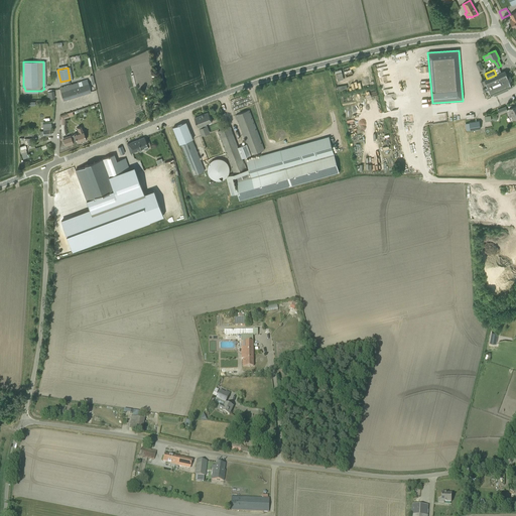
[(487,79),(481,82),(484,88),(483,88),(484,91),(489,89),(491,96),(512,87),(509,81),(511,80),(510,77),(509,77),(508,75),(507,76),(505,72),(496,75),(487,79)]
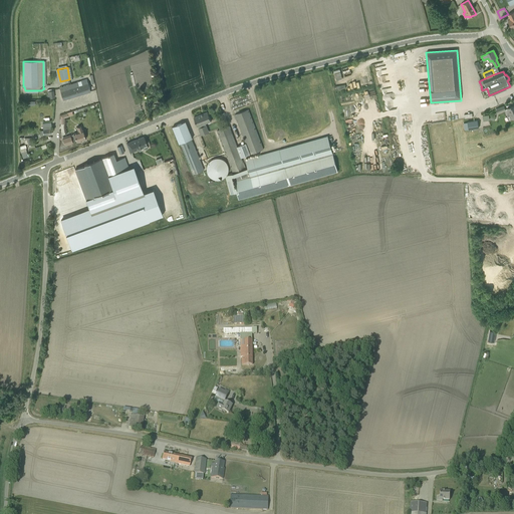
[(59,87),(63,99),(90,91),(86,79),(59,87)]
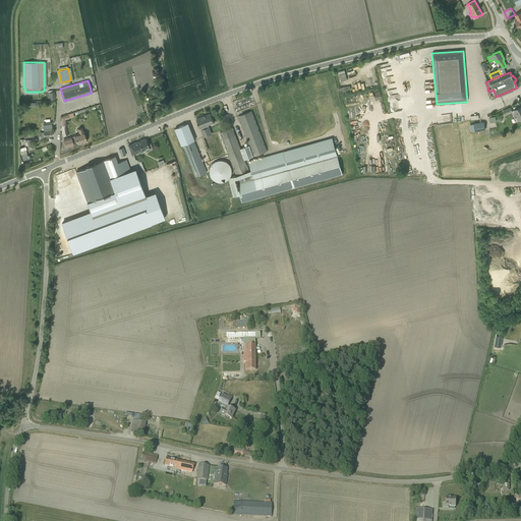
[(251,111),(238,116),(239,119),(239,120),(240,121),(249,146),(253,157),(267,152),(251,111)]
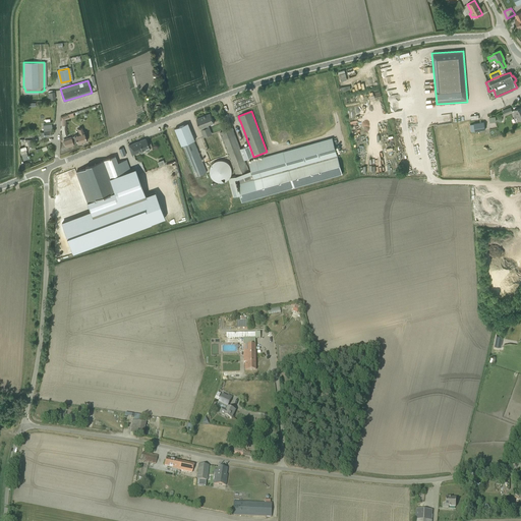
[(214,123),(210,114),(196,119),(200,128),(214,123)]
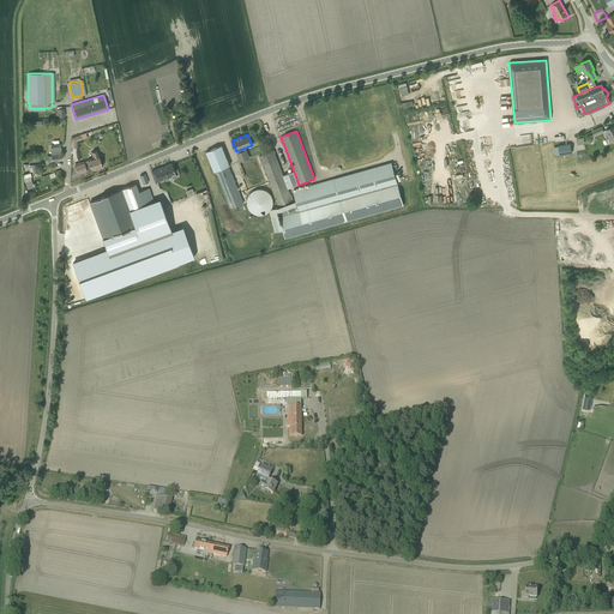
[(558,145),(560,155),(572,154),(570,144),(558,145)]
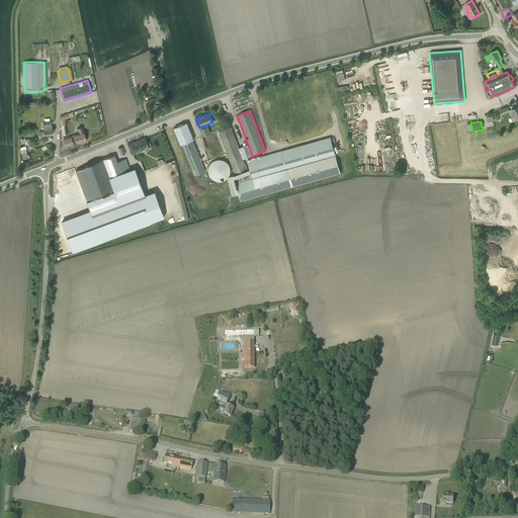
[(181,145),(192,140),(194,140),(187,122),(173,127),(180,145),(181,145)]
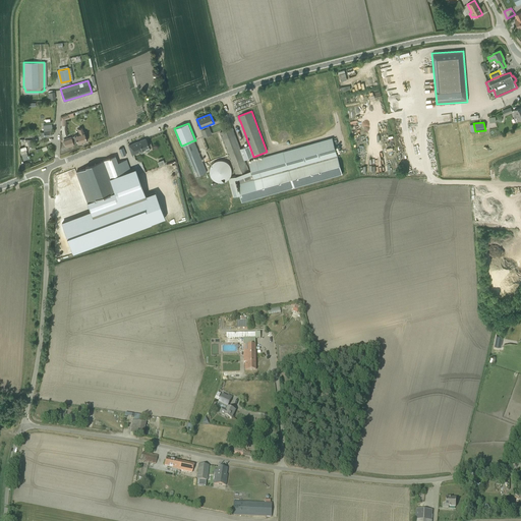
[(63,139),(66,148),(77,143),(77,145),(87,140),(82,127),(78,129),(79,133),(74,135),(75,135),(63,139)]
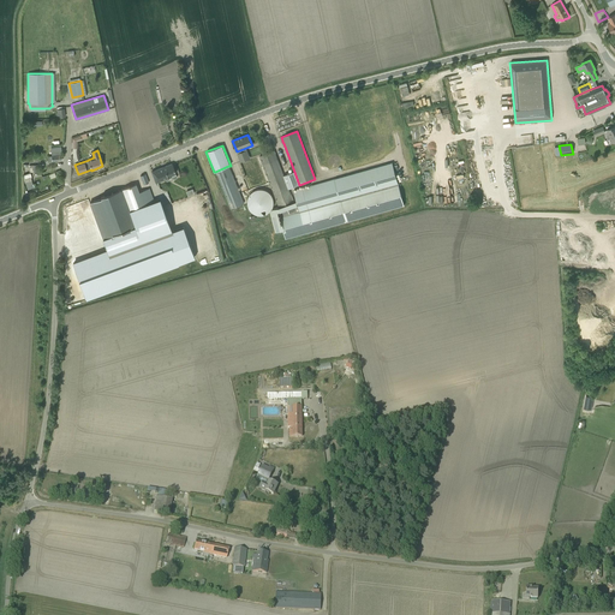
[(274,151),(260,156),(262,162),(282,215),(297,210),(294,206),(288,189),(284,175),(276,156),(274,151)]
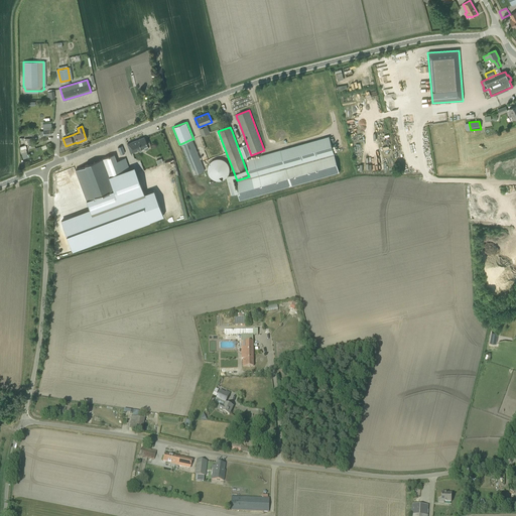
[(228,175),(227,178),(231,195),(238,194),(239,194),(241,201),(339,172),(334,154),(329,136),(247,159),(250,171),(247,172),(249,176),(237,180),(237,181),(236,182),(233,174),(229,175),(228,175)]
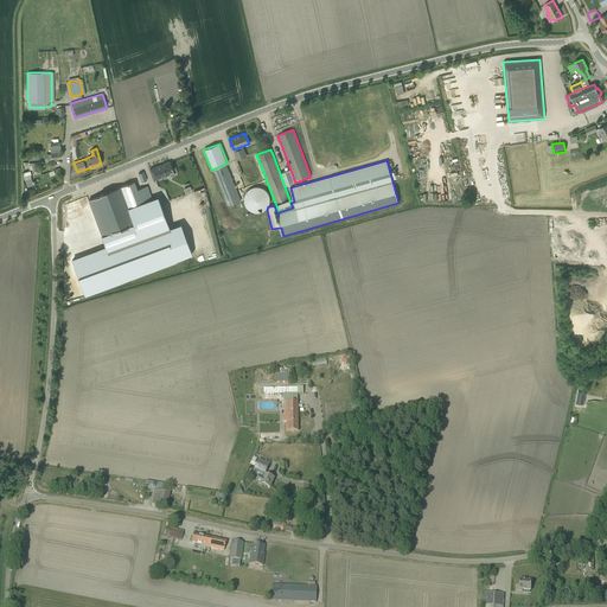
[(149,170),(153,180),(164,177),(163,174),(173,171),(170,161),(149,170)]
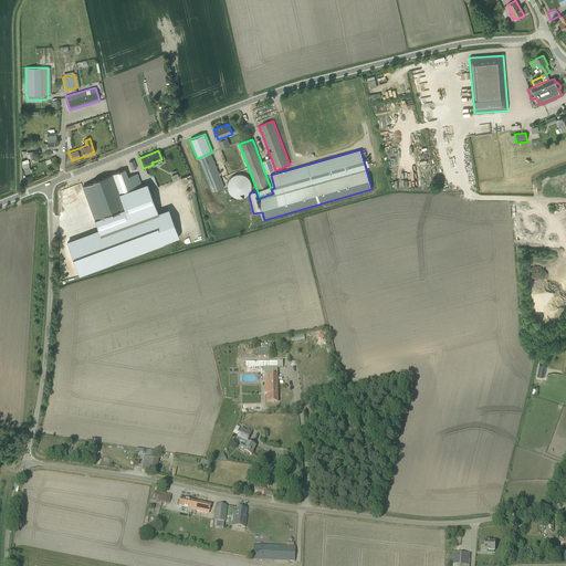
[(198,158),(212,192),(224,187),(210,153),(198,158)]
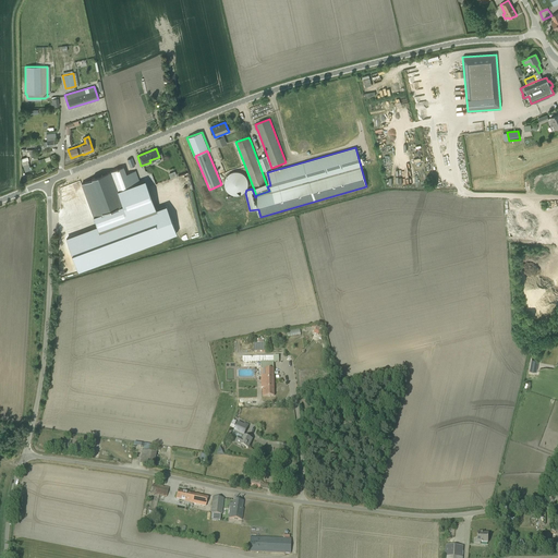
[(267,156),(257,159),(262,171),(271,168),(267,156)]
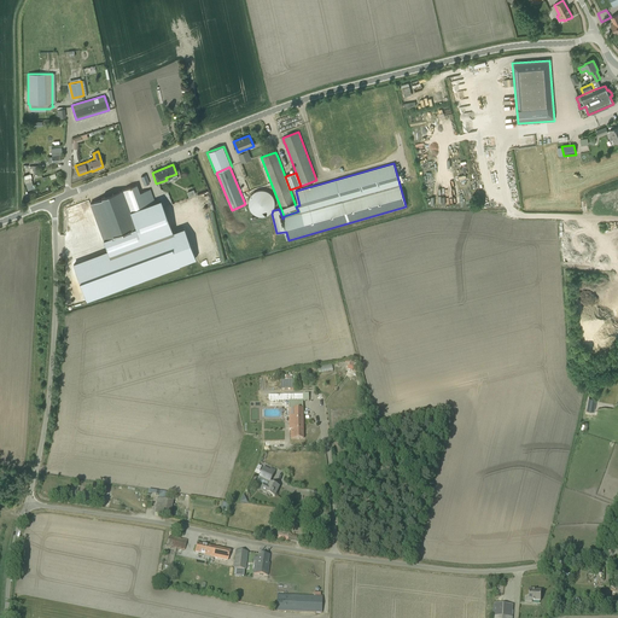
[(30,174),(25,175),(27,179),(24,179),(28,191),(35,190),(30,174)]
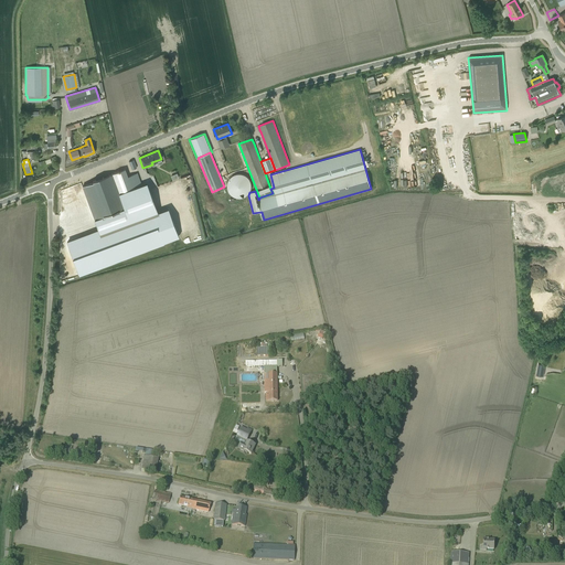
[(125,169),(112,174),(119,193),(141,185),(137,173),(127,177),(125,169)]
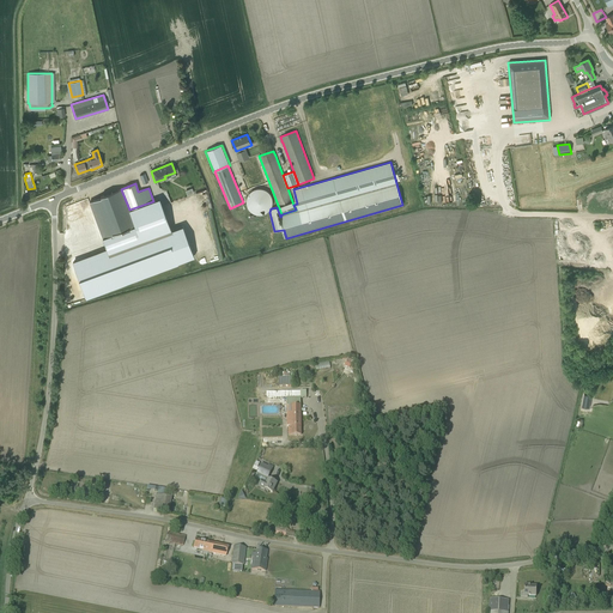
[(249,192),(249,193),(248,194),(247,195),(247,196),(247,198),(246,199),(246,200),(246,201),(246,202),(246,204),(247,205),(247,207),(248,208),(248,210),(249,210),(249,211),(250,212),(252,212),(253,213),(254,214),(255,214),(258,214),(259,214),(260,214),(262,214),(263,214),(265,213),(266,213),(267,212),(268,211),(269,210),(271,208),(271,207),(272,206),(272,205),(272,204),(273,202),(273,201),(272,200),(272,199),(272,198),(272,196),(271,195),(269,194),(269,193),(268,192),(267,190),(266,190),(266,189),(265,189),(263,189),(262,188),(261,188),(260,188),(259,188),(258,188),(256,188),(255,189),(254,189),(253,189),(252,190),(250,192),(249,192)]
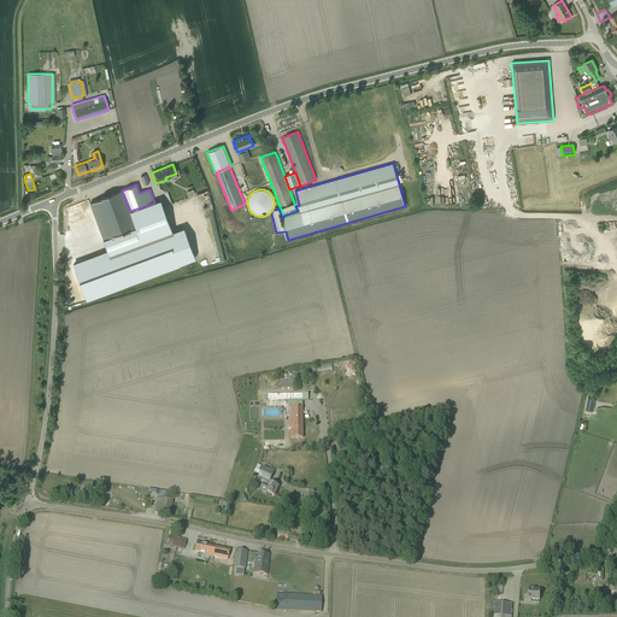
[(101,199),(90,203),(104,239),(135,227),(130,211),(122,191),(101,198),(101,199)]
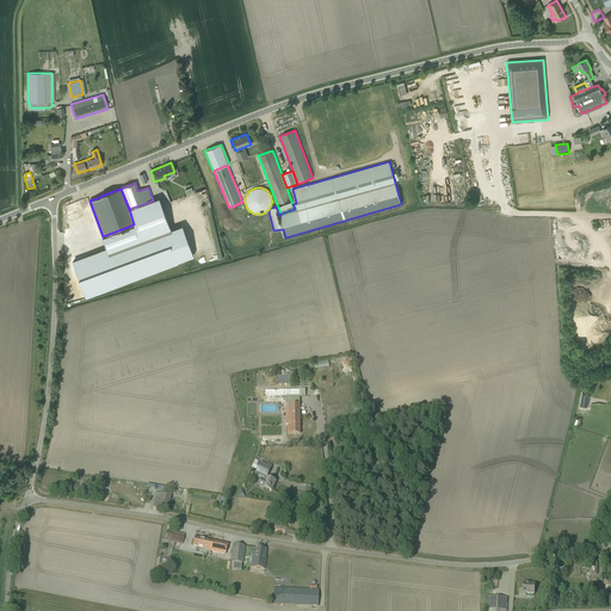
[(72,207),(82,240),(99,234),(90,202),(72,207)]
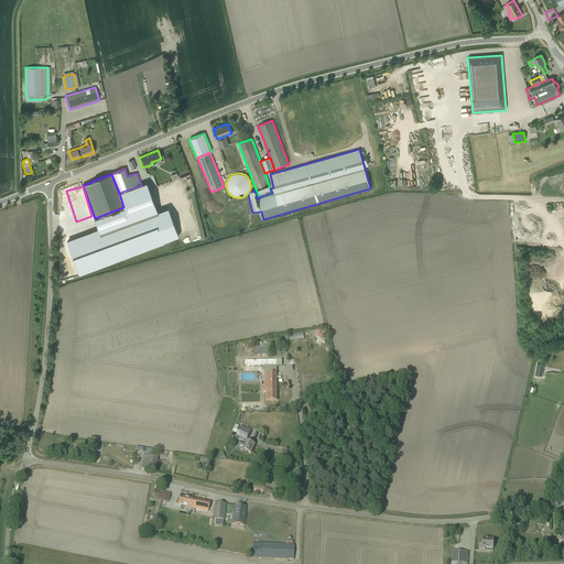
[(73,240),(67,242),(79,274),(163,242),(152,214),(116,227),(112,235),(106,231),(99,234),(74,242),(73,240)]
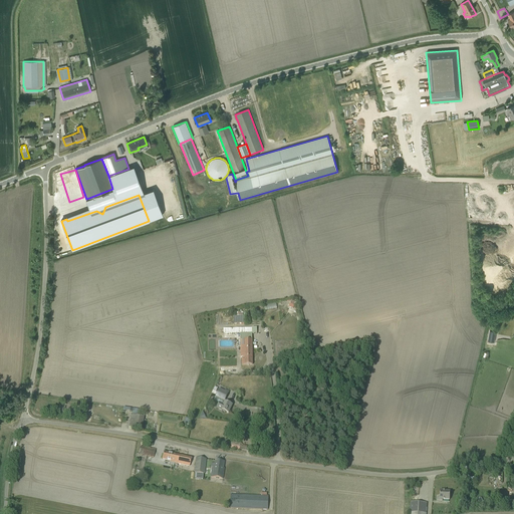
[(291,300),(287,312),(294,314),(298,302),(291,300)]
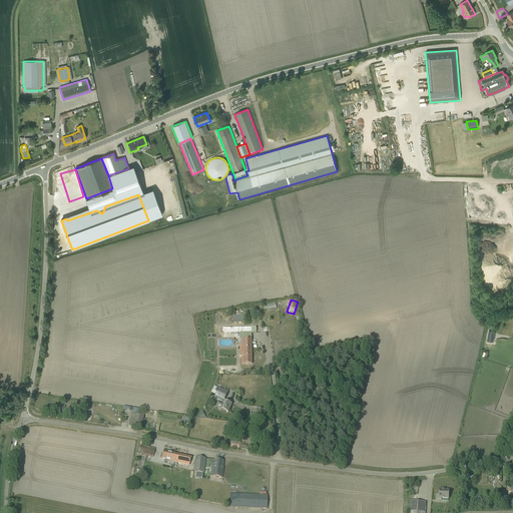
[(208,335),(207,334),(207,343),(208,345),(215,345),(215,334),(223,334),(223,350),(227,350),(227,347),(239,347),(240,357),(241,357),(241,365),(251,364),(251,334),(257,334),(257,327),(251,328),(223,329),(223,328),(208,328),(208,335)]
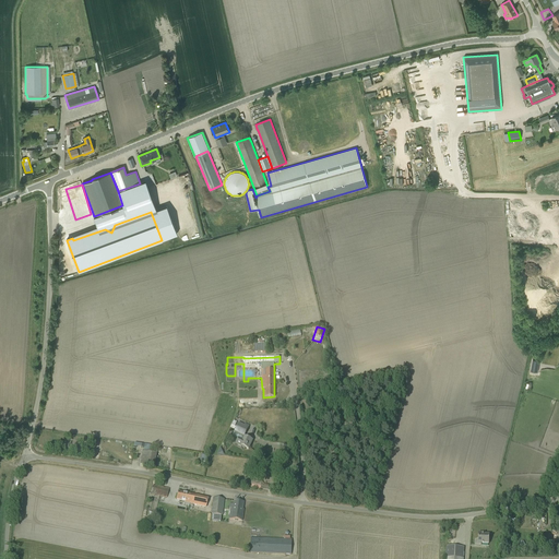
[(235,430),(245,436),(248,427),(239,423),(235,430)]
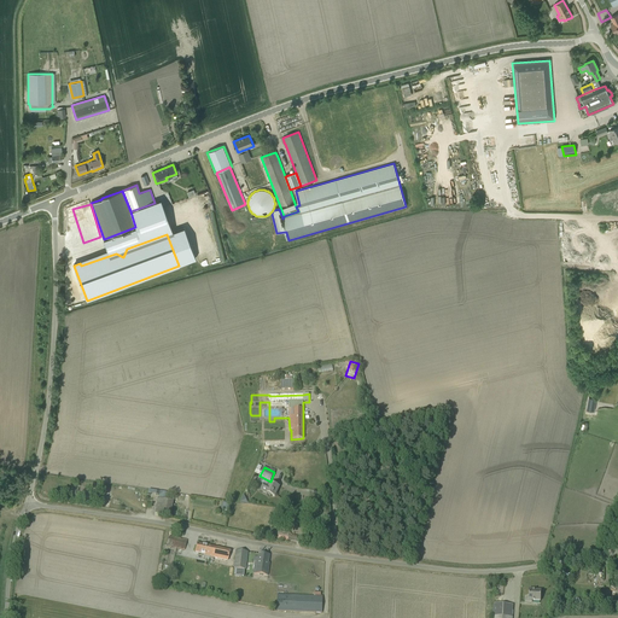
[(267,488),(262,485),(261,490),(274,496),(279,487),(269,483),(267,488)]
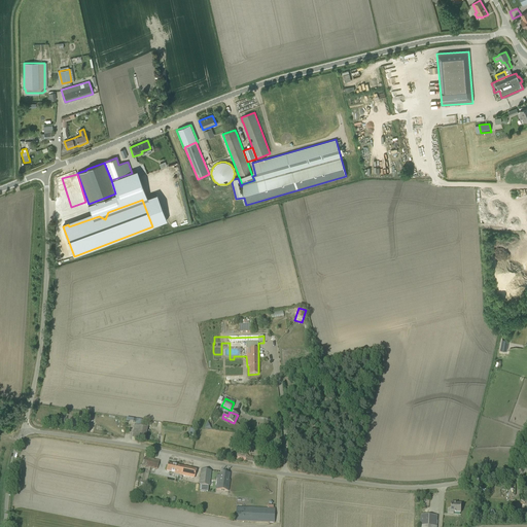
[(145,427),(146,421),(136,419),(136,420),(133,420),(133,422),(136,423),(135,425),(134,425),(132,437),(145,440),(147,427),(145,427)]
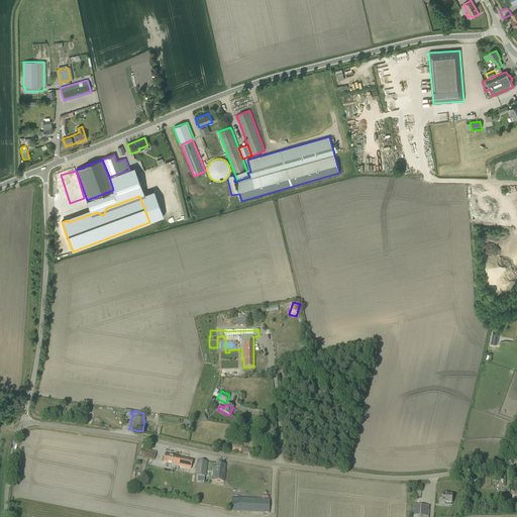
[(241,451),(247,453),(248,449),(241,447),(242,446),(232,444),(231,450),(241,452),(241,451)]
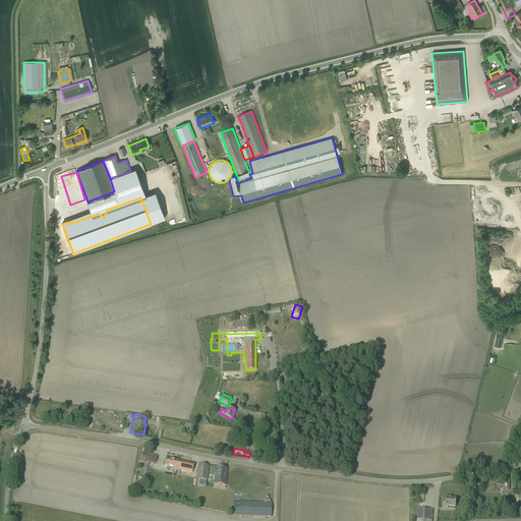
[(140,460),(156,464),(158,456),(142,452),(140,460)]
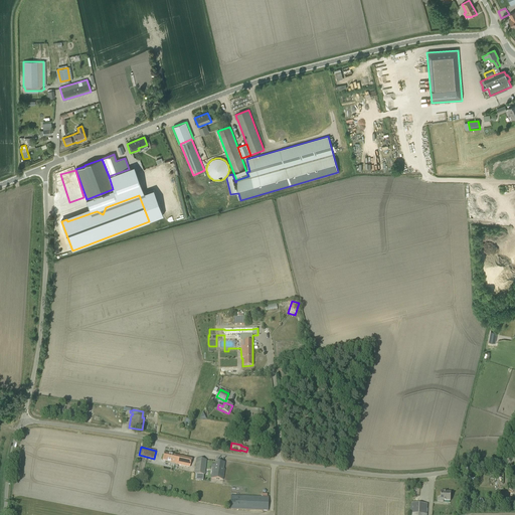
[(185,467),(190,468),(191,459),(164,453),(162,461),(167,462),(175,463),(175,464),(185,467)]
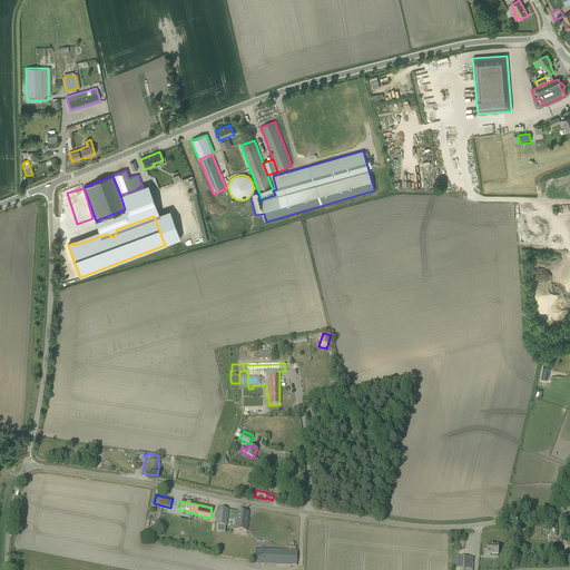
[(215,524),(226,526),(228,509),(217,508),(215,524)]
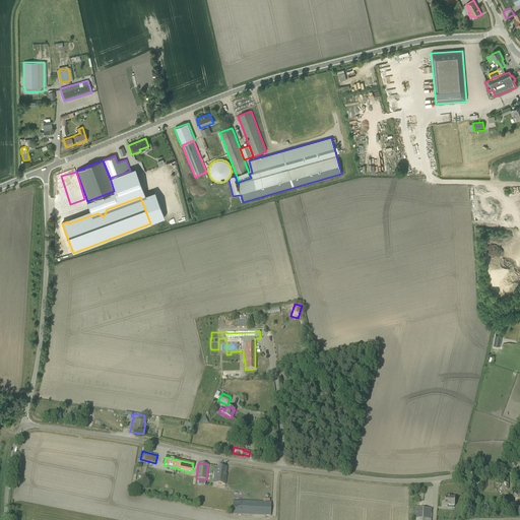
[(224,480),(226,467),(217,466),(216,472),(214,472),(212,482),(224,484),(225,480),(224,480)]
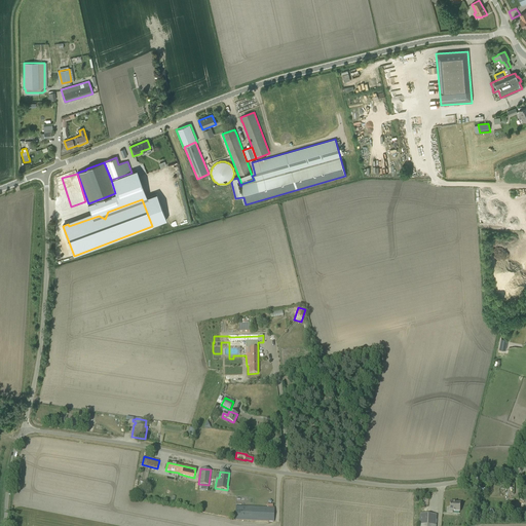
[(447,513),(453,513),(453,512),(460,512),(460,503),(453,502),(453,501),(450,501),(450,509),(447,508),(447,513)]
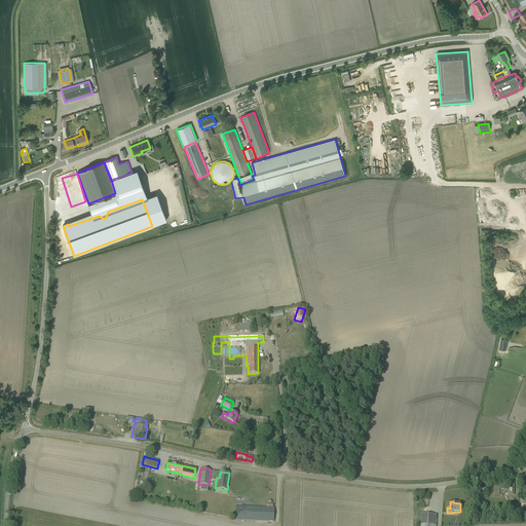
[(235,520),(274,522),(274,508),(235,506),(235,520)]
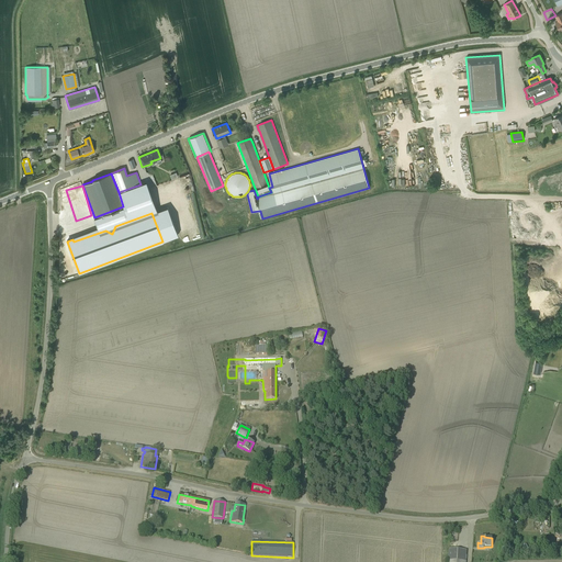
[(465,561),(467,550),(449,549),(448,560),(448,561),(465,561)]
